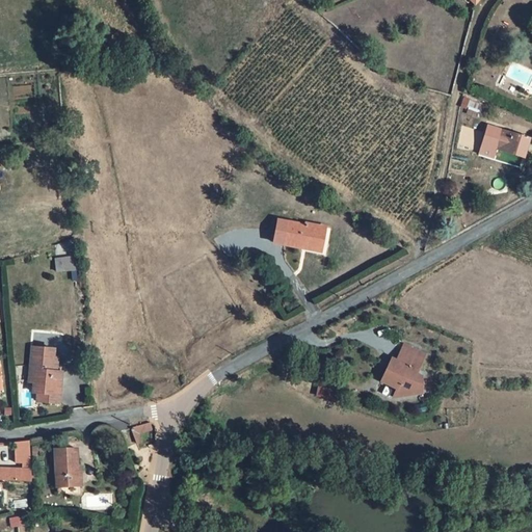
[(470,96),(463,94),(461,103),(468,104),(470,96)]
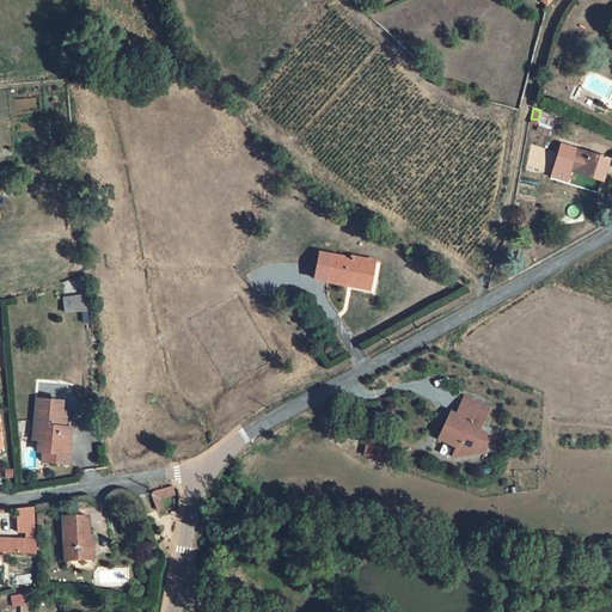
[(551,117),(543,116),(539,136),(548,138),(551,117)]
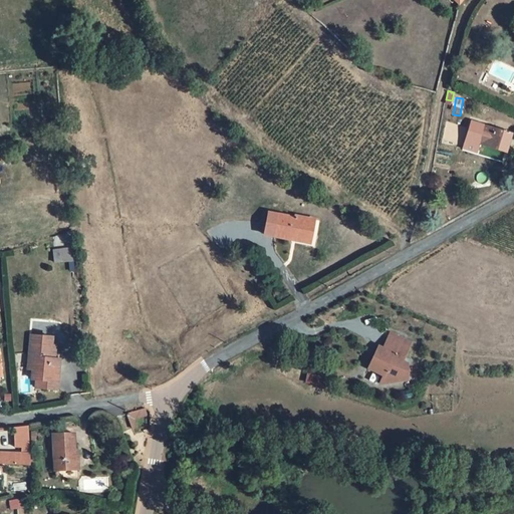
[(504,151),(510,133),(469,120),(464,139),(504,151)]
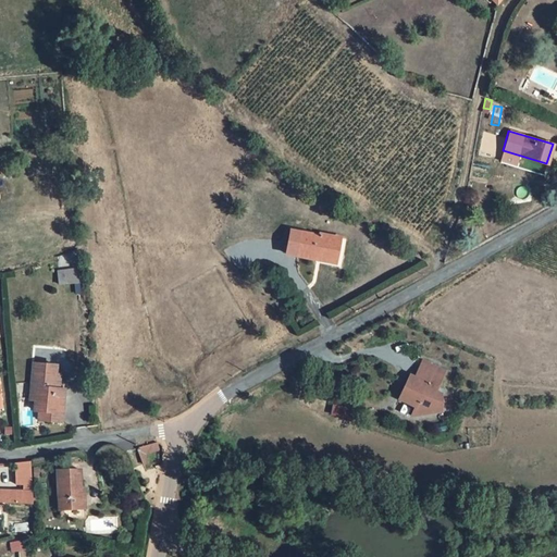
[(292,230),(286,254),(317,260),(317,258),(331,261),(333,250),(338,251),(342,238),(320,234),(320,236),(292,230)]
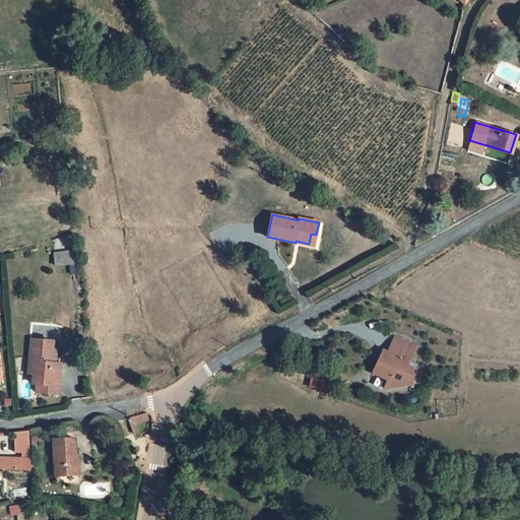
[(316,235),(311,234),(309,244),(296,241),(296,243),(314,246),(316,235)]
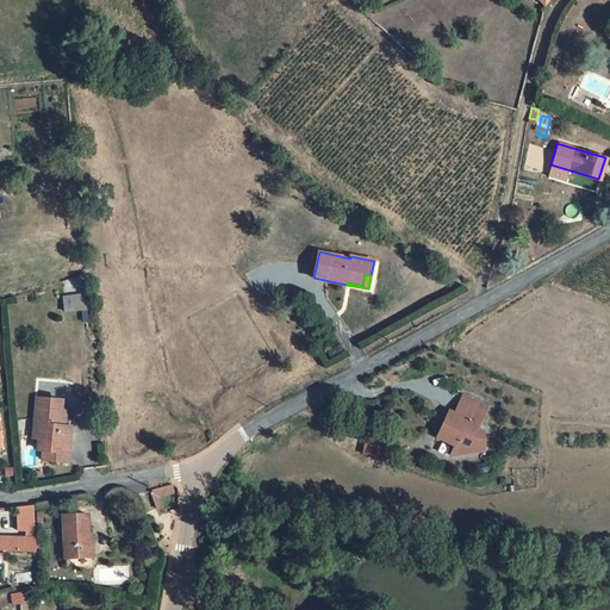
[(87,292),(63,293),(63,310),(88,309),(87,292)]
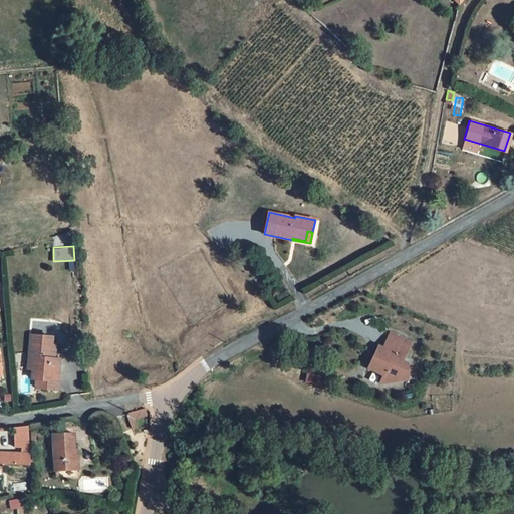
[(32,334),(29,367),(33,367),(32,377),(37,377),(36,386),(57,388),(58,367),(51,366),(53,336),(32,334)]
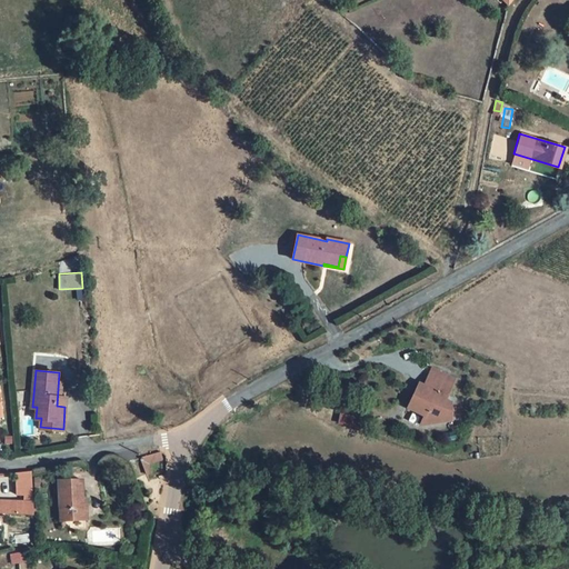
[(420,385),(415,395),(431,398),(425,413),(421,425),(451,420),(451,402),(445,402),(455,379),(433,370),(427,387),(420,385)]
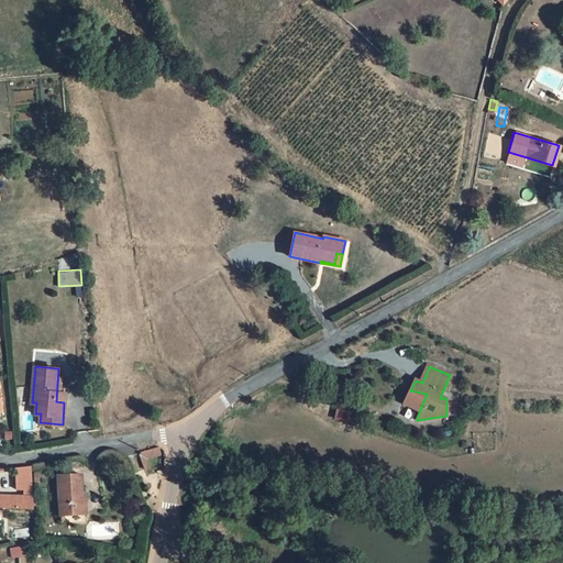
[(427,394),(410,390),(404,403),(420,409),(427,394)]
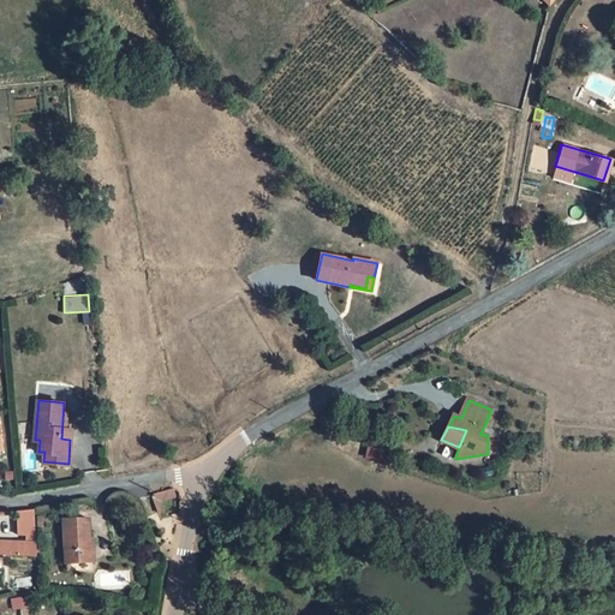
[(173,487),(153,490),(157,512),(177,508),(173,487)]
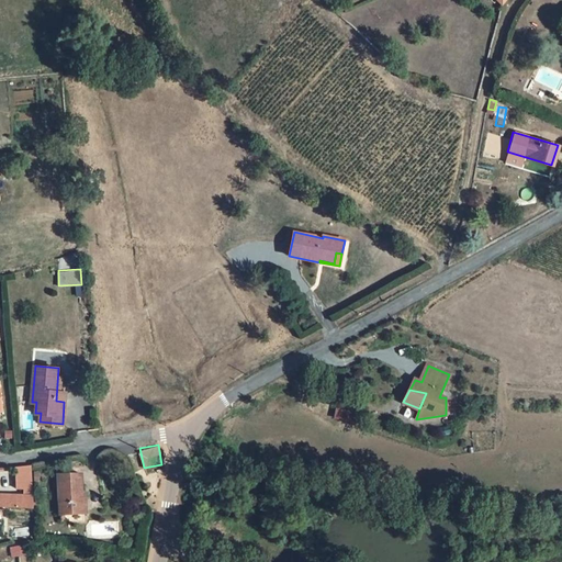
[(32,459),(19,461),(20,489),(0,487),(0,501),(33,501),(32,459)]
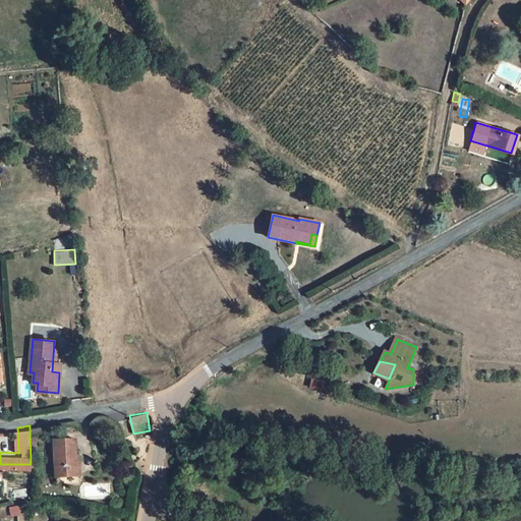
[(77,439),(56,438),(54,474),(72,474),(73,454),(76,454),(77,439)]
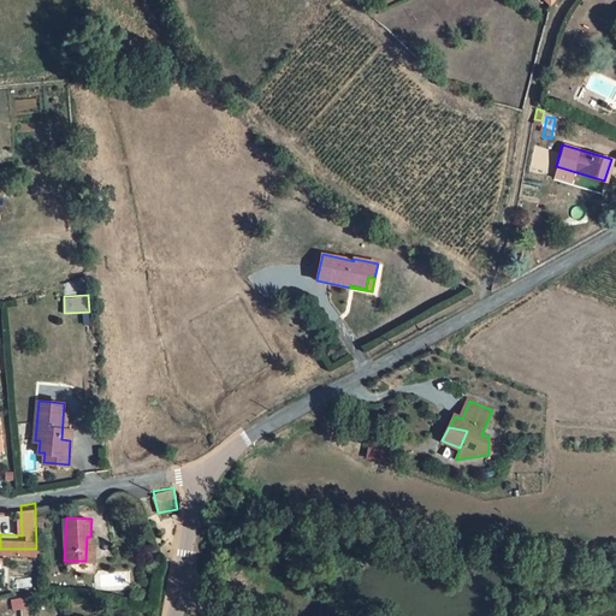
[(11,598),(12,610),(27,608),(25,596),(11,598)]
